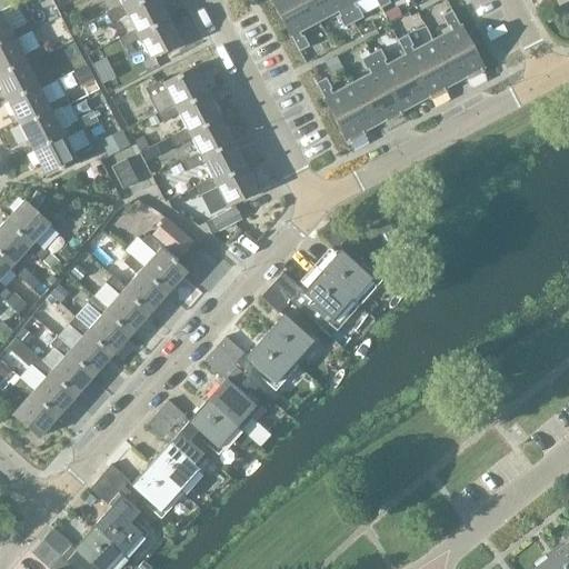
[(166,17),(157,0),(139,0),(122,9),(121,7),(105,15),(109,23),(126,15),(133,30),(135,33),(166,17)]
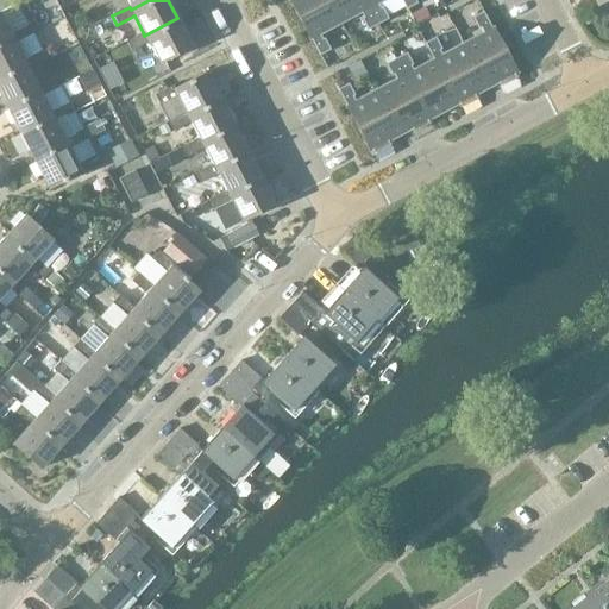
[(149,0),(125,0),(130,7),(131,10),(149,0)]
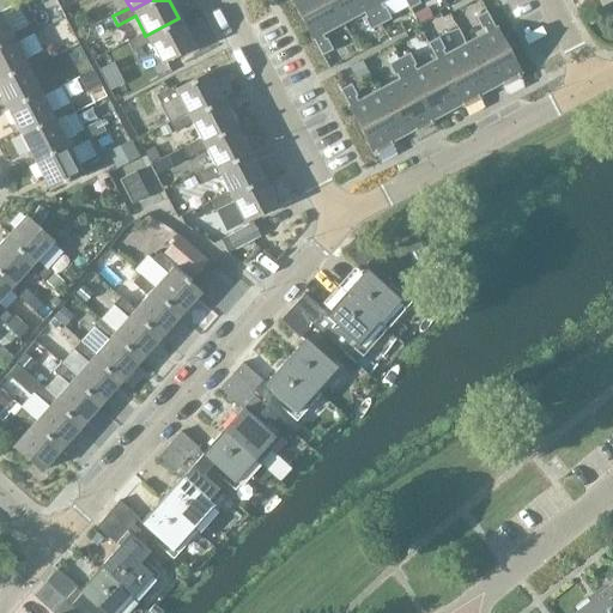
[(343,24),(329,0),(290,0),(322,56),(332,50),(327,40),(323,41),(321,35),(343,24)]
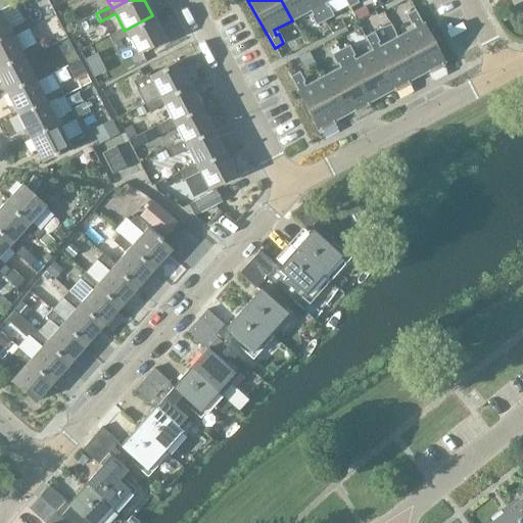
[(325,21),(314,0),(281,0),(292,20),(310,10),(312,15),(311,16),(316,26),(325,21)]
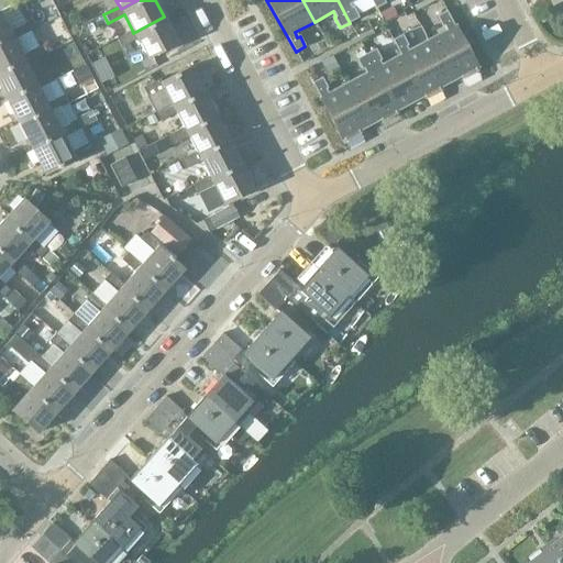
[(338,0),(351,22),(360,18),(359,14),(376,6),(373,0),(338,0)]
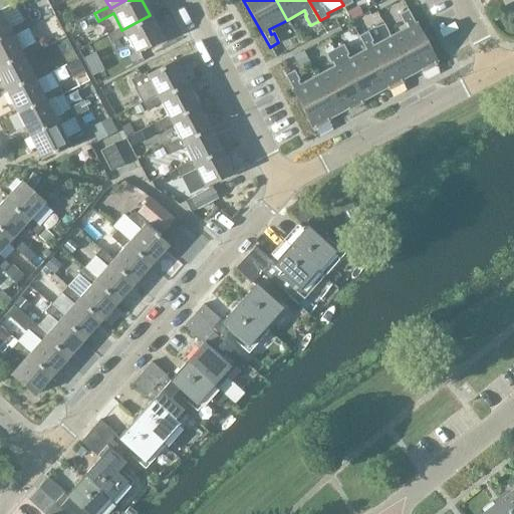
[(404,24),(406,23),(409,30),(394,38),(412,74),(423,68),(424,72),(440,65),(417,22),(415,23),(408,10),(399,15),(404,24)]
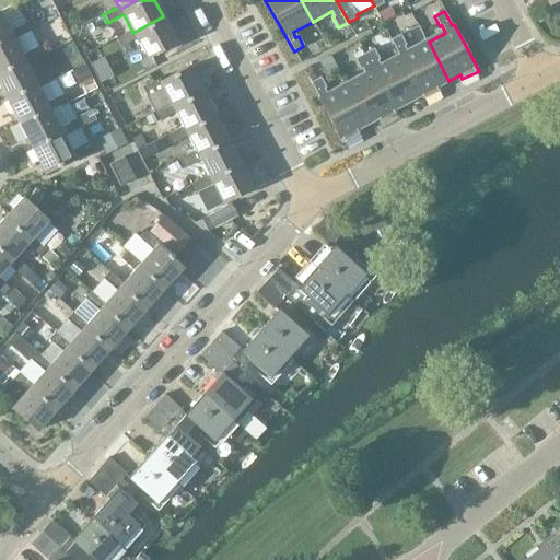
[(30,32),(31,32),(42,26),(37,18),(25,23),(24,22),(8,31),(0,16),(0,41),(10,36),(12,39),(28,31),(30,32)]
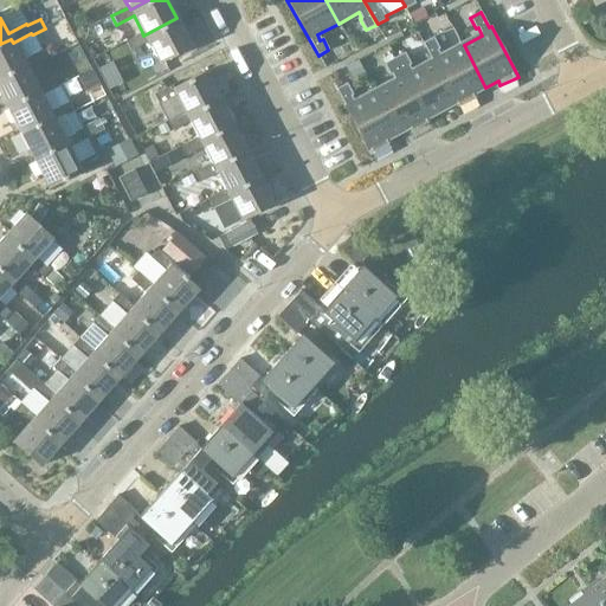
[(126,43),(120,45),(114,49),(118,58),(124,55),(130,52),(147,42),(159,63),(192,45),(176,18),(143,36),(142,32),(124,42),(126,43)]
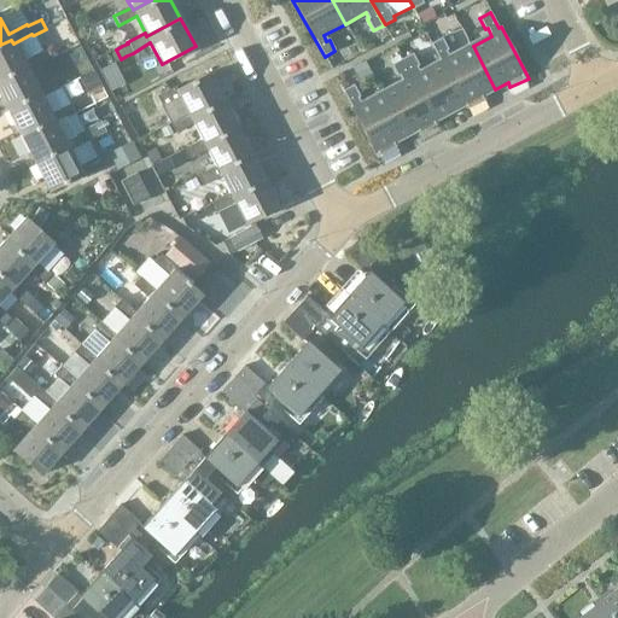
[(42,52),(34,35),(33,35),(31,34),(13,44),(11,40),(0,45),(0,79),(25,66),(27,71),(56,57),(51,47),(42,52)]
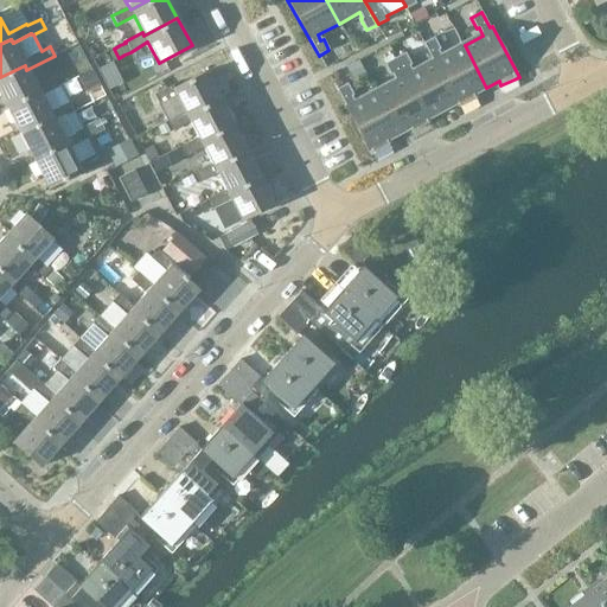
[(439,49),(434,39),(426,43),(458,104),(459,108),(477,98),(474,94),(486,88),(465,45),(446,55),(445,52),(440,55),(438,50),(439,49)]
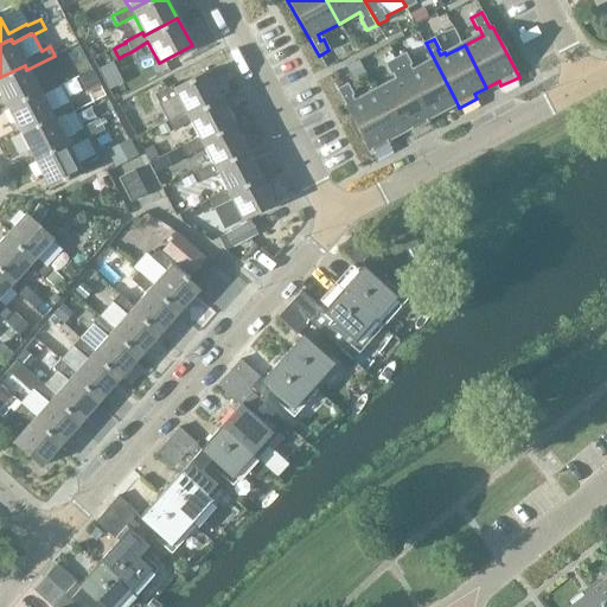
[(429,125),(448,115),(445,110),(458,104),(435,62),(416,71),(415,68),(411,70),(409,65),(413,64),(407,55),(397,61),(429,125)]
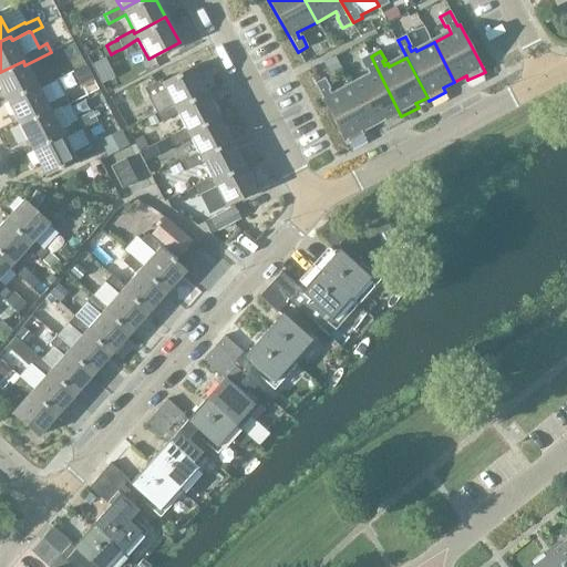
[(401,116),(370,57),(360,62),(364,71),(367,70),(369,73),(367,74),(368,78),(350,86),(371,126),(383,121),(384,125),(401,116)]
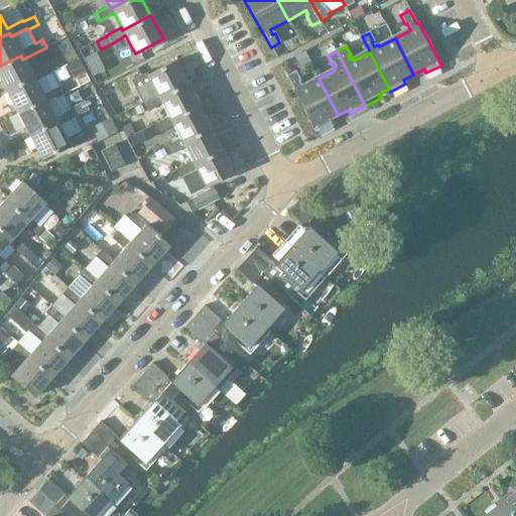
[(29,73),(22,59),(21,55),(0,66),(0,83),(4,91),(32,77),(34,81),(49,73),(45,65),(29,73)]
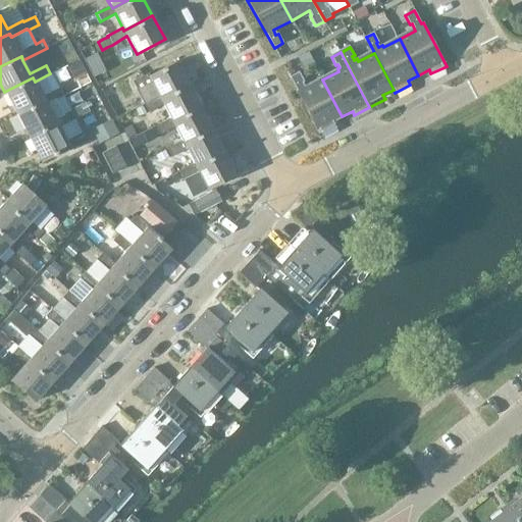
[(149,75),(144,66),(127,75),(136,90),(150,82),(157,97),(158,99),(188,84),(175,61),(149,75)]
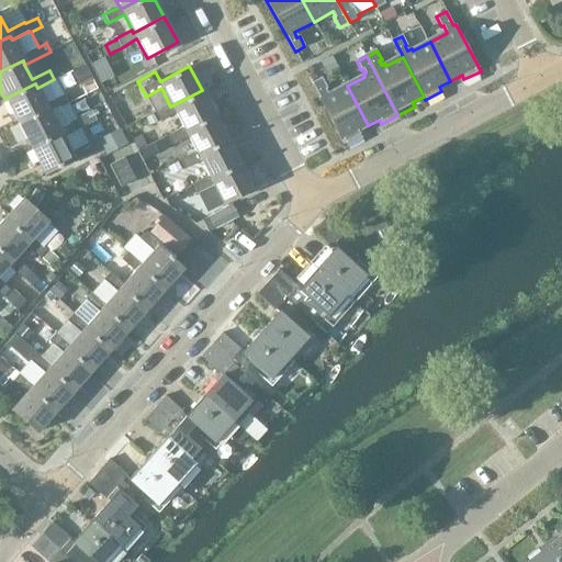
[(35,83),(4,99),(18,124),(48,109),(49,112),(66,104),(67,104),(71,102),(67,94),(63,97),(54,79),(37,88),(35,83)]
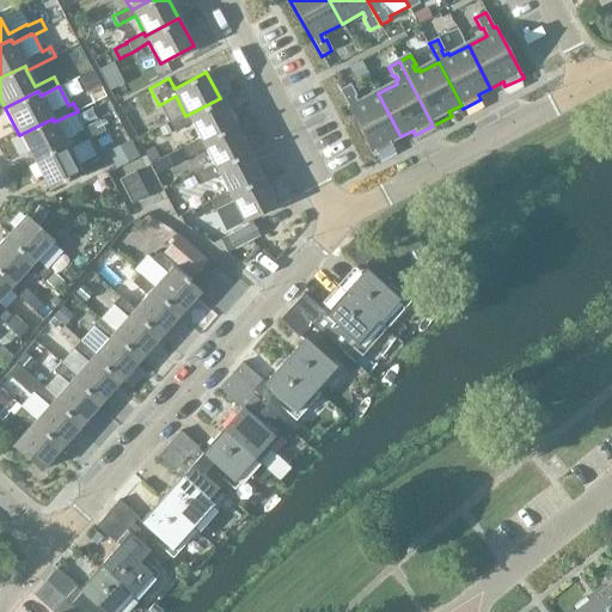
[(340,92),(347,106),(346,106),(347,110),(348,109),(373,157),(391,147),(389,144),(401,136),(378,93),(360,103),(357,101),(355,102),(354,97),(355,96),(350,86),(340,92)]
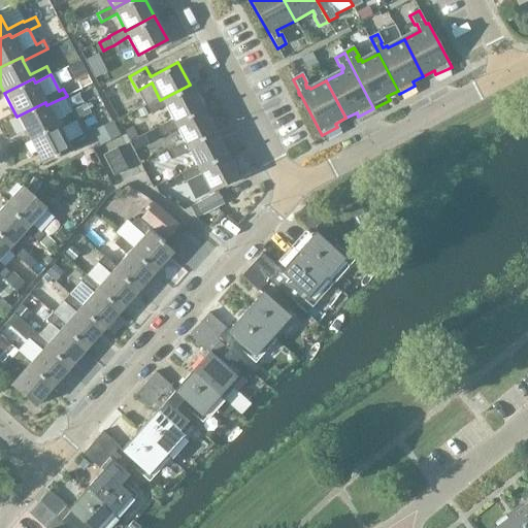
[(202,108),(190,85),(160,100),(159,98),(144,105),(150,113),(164,106),(171,121),(172,124),(202,108)]
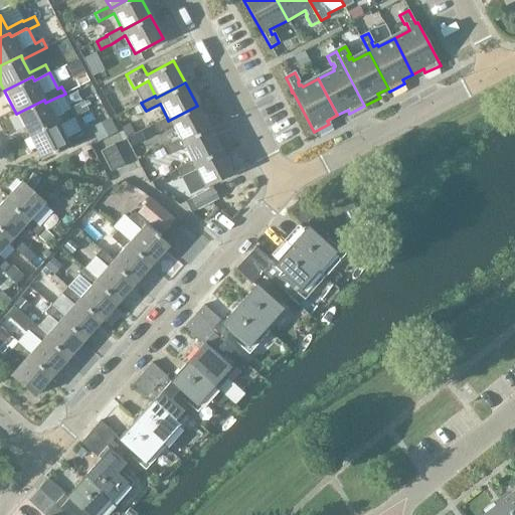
[(44,100),(16,114),(27,136),(55,121),(57,125),(71,117),(72,119),(88,111),(83,102),(68,110),(67,109),(52,117),(45,103),(44,100)]
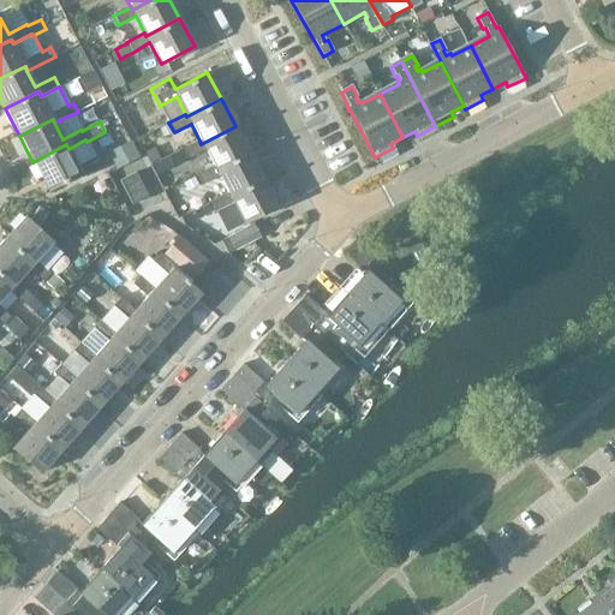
[(249,153),(236,126),(201,144),(199,141),(183,149),(187,159),(204,150),(213,167),(215,171),(249,153)]
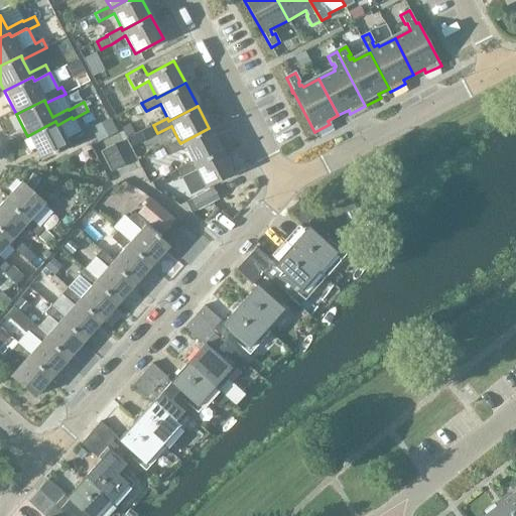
[(100,132),(117,123),(109,108),(92,118),(100,132)]
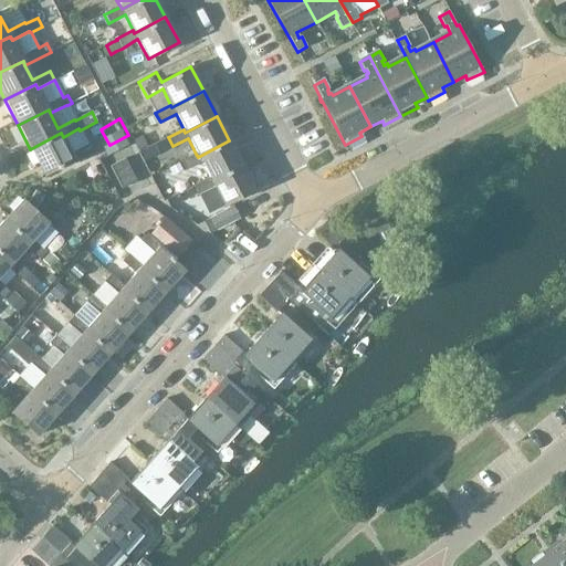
[(79,128),(63,137),(61,133),(30,149),(43,175),(53,169),(54,171),(72,161),(72,160),(73,160),(74,163),(92,154),(80,130),(79,128)]
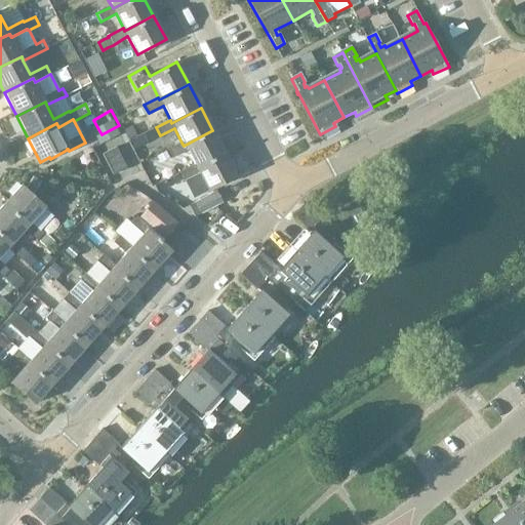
[(182,143),(168,151),(172,158),(187,151),(194,165),(195,167),(225,154),(212,130),(184,146),(182,143)]
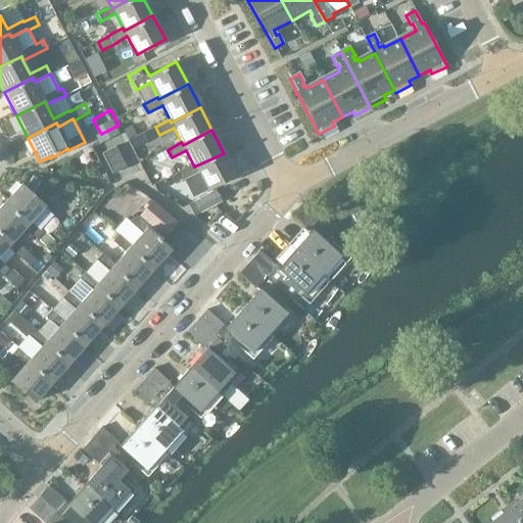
[(149,168),(171,157),(163,143),(142,152),(149,168)]
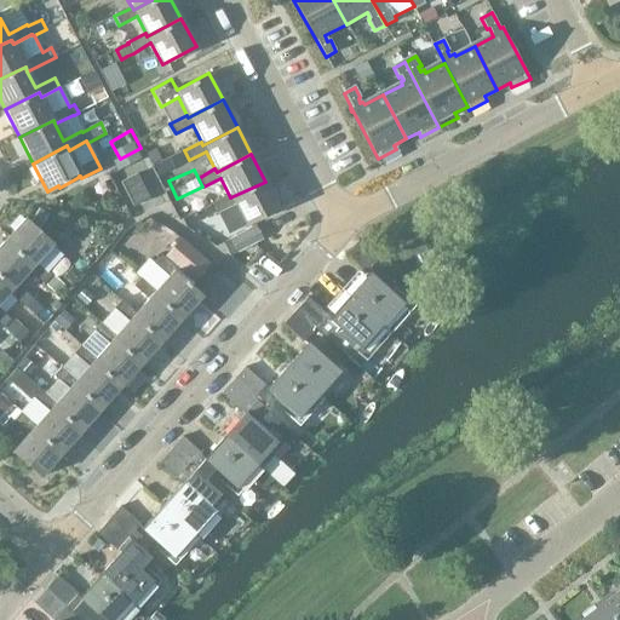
[(136,174),(120,183),(133,207),(149,200),(136,174)]
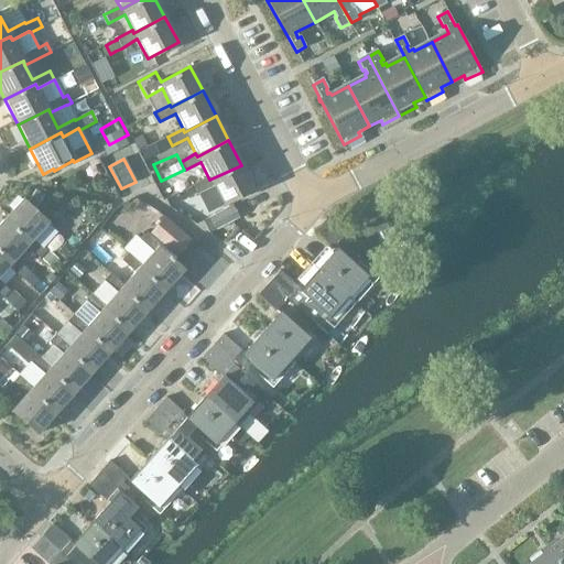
[(209,180),(208,177),(192,185),(197,195),(213,186),(223,206),(255,190),(241,165),(209,180)]
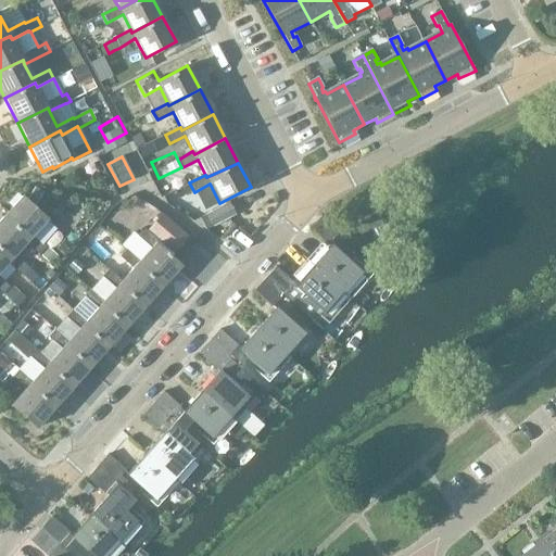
[(25,243),(34,251),(38,255),(46,248),(32,236),(47,219),(22,197),(2,217),(28,240),(25,243)]
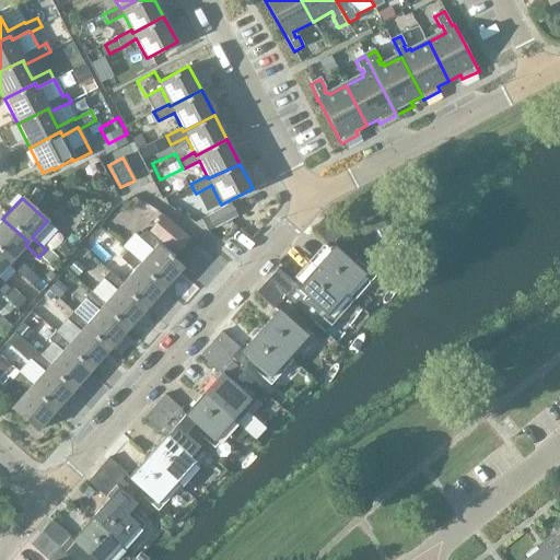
[(230,205),(201,221),(207,232),(236,217),(230,205)]
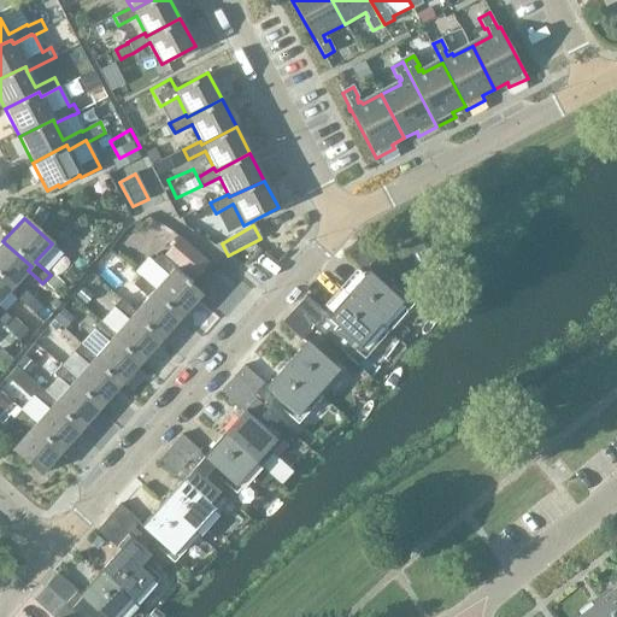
[(118,276),(135,258),(113,238),(95,256),(118,276)]
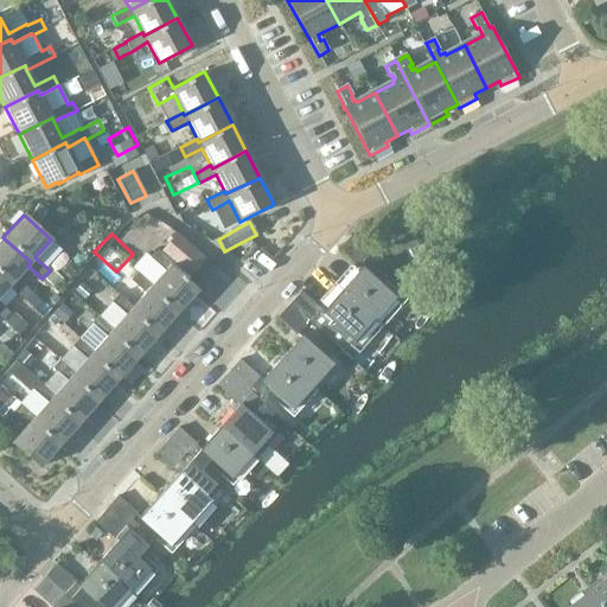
[(158,250),(151,259),(164,272),(152,286),(148,289),(177,314),(197,291),(186,281),(205,260),(177,235),(160,253),(158,250)]
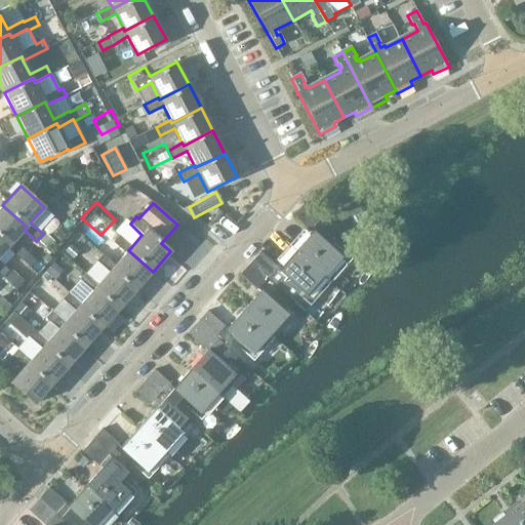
[(0,207),(0,236),(10,246),(7,249),(18,259),(25,252),(21,248),(32,237),(24,230),(27,227),(2,205),(0,207)]
